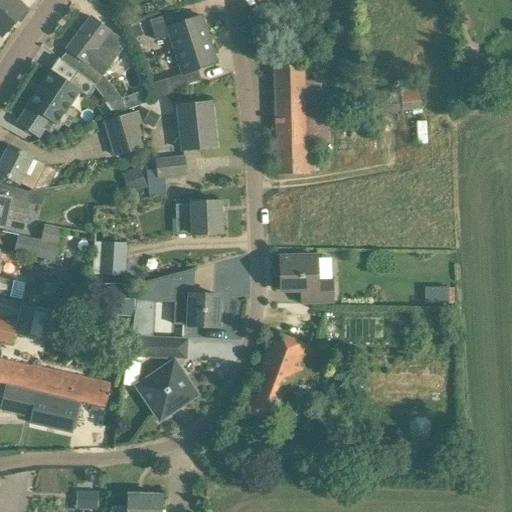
[(0,0),(0,34),(2,37),(28,10),(16,0),(0,0)]
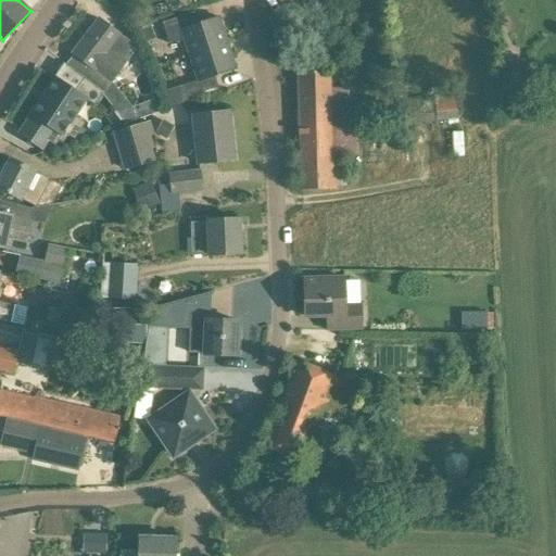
[(185,39),(190,54),(227,42),(218,16),(192,25),(189,13),(163,22),(169,43),(185,39)]
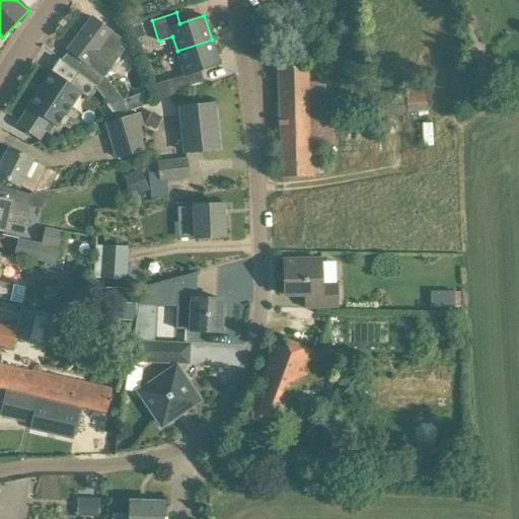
[(88,96),(94,89),(116,115),(132,109),(104,75),(117,59),(100,46),(110,33),(92,17),(68,50),(81,60),(74,69),(91,81),(80,90),(88,96)]
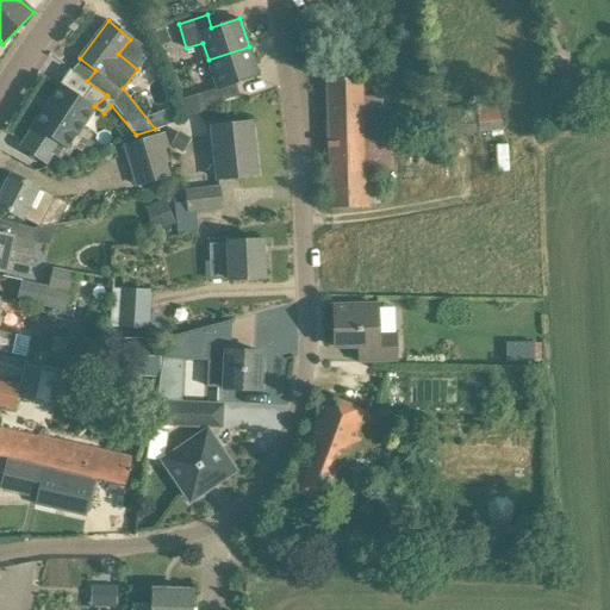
[(234,97),(229,85),(259,75),(249,47),(209,60),(217,88),(201,93),(205,106),(234,97)]
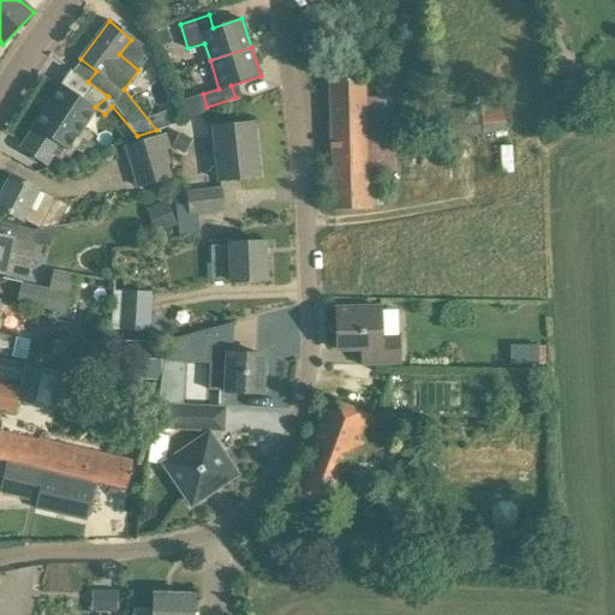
[(333,209),(371,209),(371,206),(382,204),(382,187),(371,187),(370,171),(393,171),(392,109),(386,109),(386,96),(366,96),(365,78),(329,79),(333,209)]
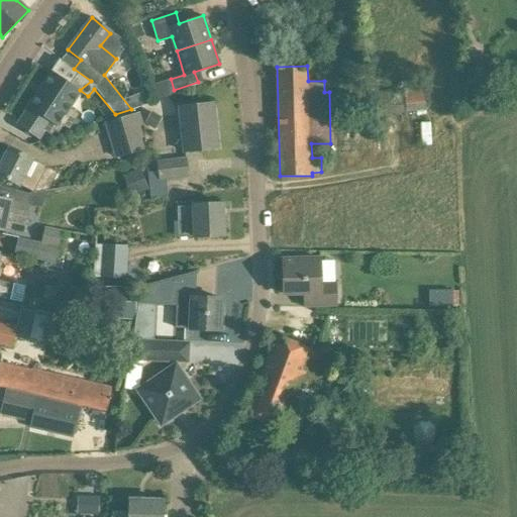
[(64,104),(74,87),(53,73),(18,124),(40,138),(45,131),(52,135),(55,130),(59,133),(64,125),(69,128),(79,113),(64,104)]
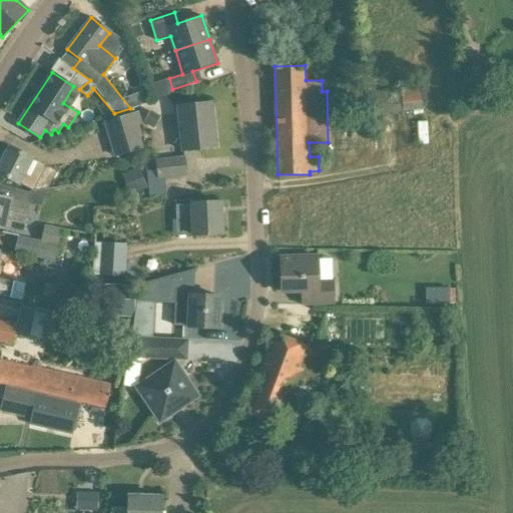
[(420,88),(375,93),(377,113),(422,108),(420,88)]
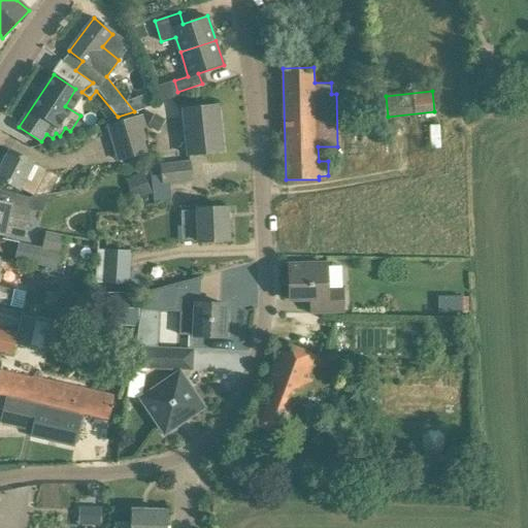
[(183,109),(188,155),(223,151),(218,105),(183,109)]
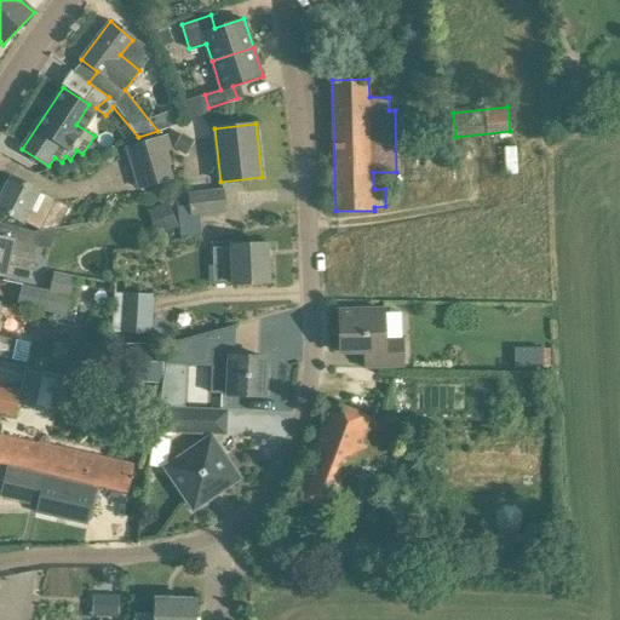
[(185,154),(195,141),(183,132),(173,147),(185,154)]
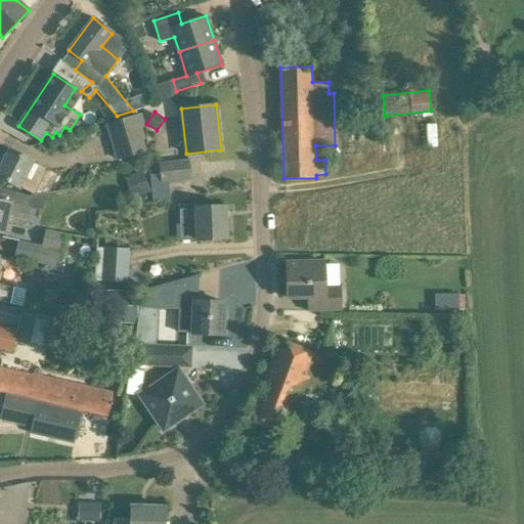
[(141,115),(106,126),(117,161),(147,151),(143,139),(145,139),(141,127),(145,126),(141,115)]
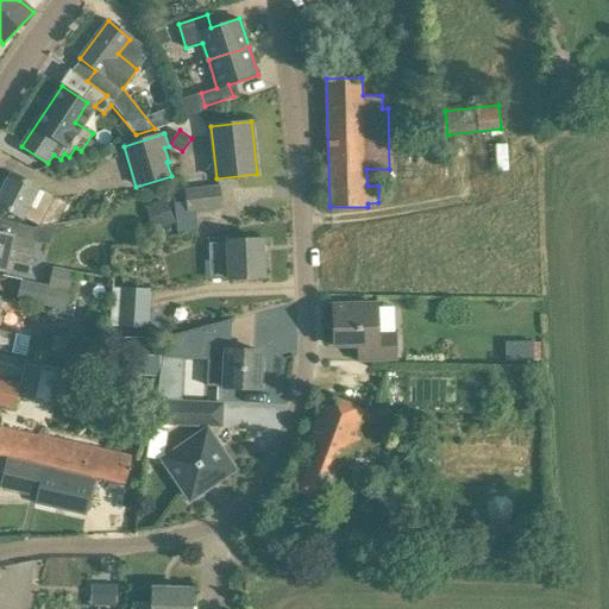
[(0,193),(0,206),(23,218),(37,225),(57,223),(68,202),(11,173),(0,193)]
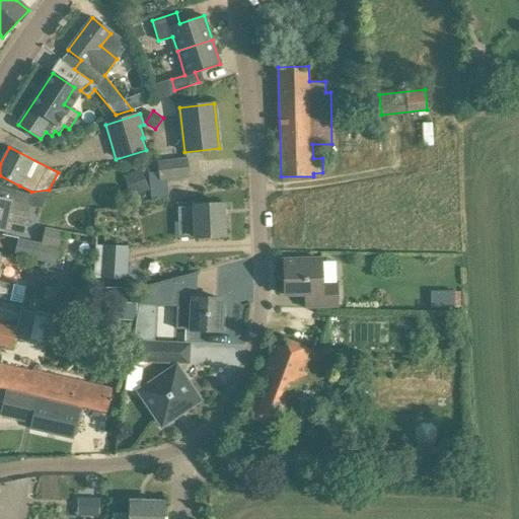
[(160,178),(188,174),(186,159),(158,162),(160,178)]
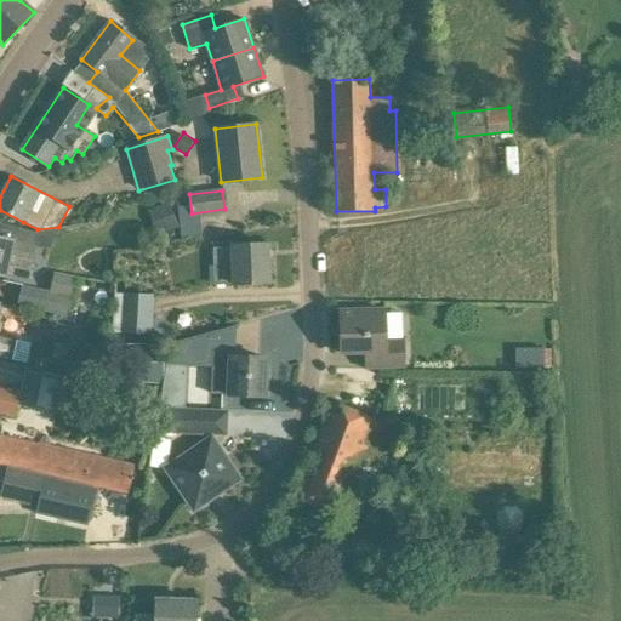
[(178,228),(169,203),(148,211),(158,235),(178,228)]
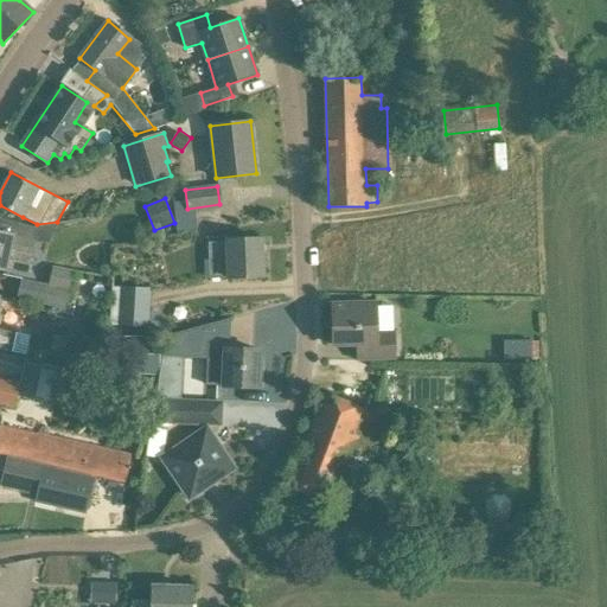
[(57,223),(57,222),(37,224),(39,225),(33,227),(20,223),(17,237),(0,232),(0,269),(4,270),(5,268),(29,274),(36,243),(50,247),(56,223),(57,223)]
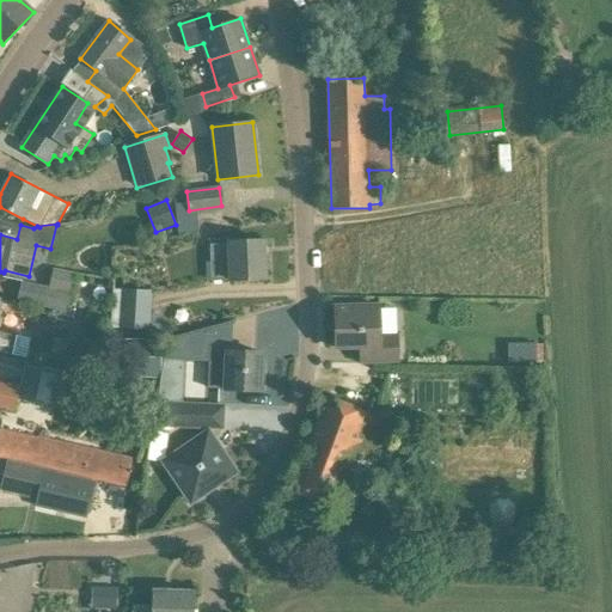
[(212,281),(232,280),(264,279),(263,240),(230,242),(230,244),(210,245),(212,281)]
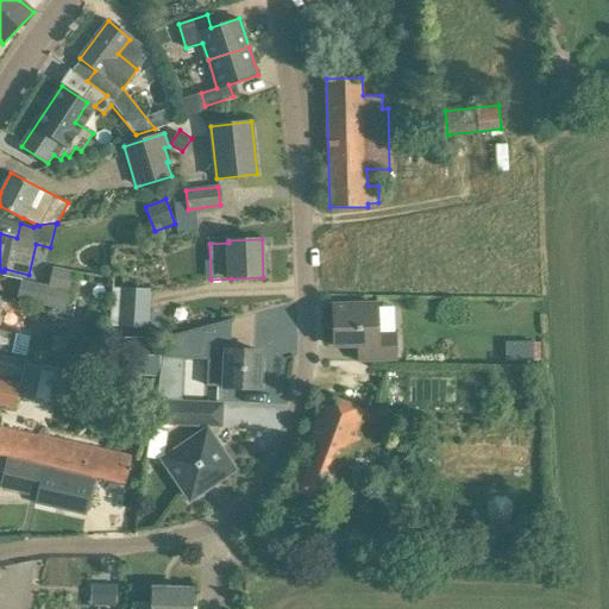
[(52,267),(48,287),(22,281),(18,299),(64,309),(73,271),(52,267)]
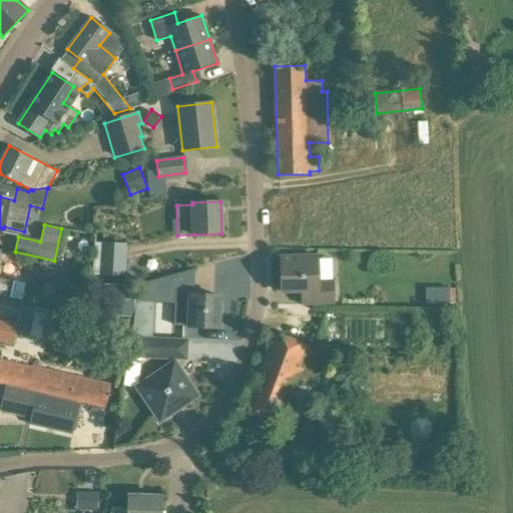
[(127,243),(95,242),(94,275),(126,277),(127,243)]
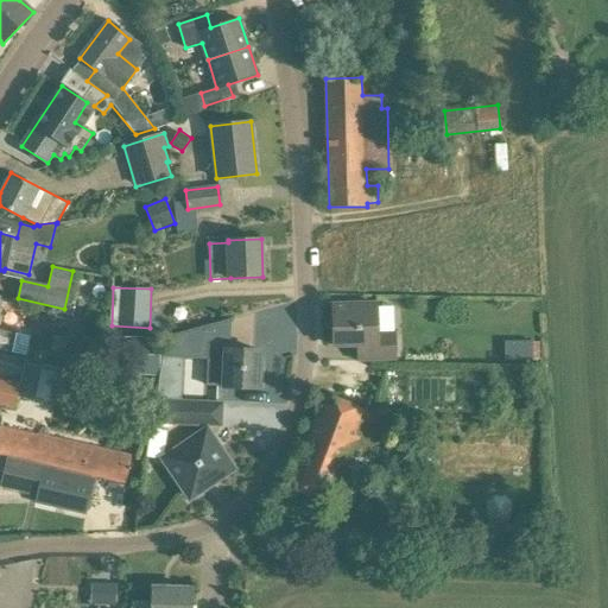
[(0,347),(7,348),(10,333),(0,330),(0,301),(1,296),(0,296),(0,347)]
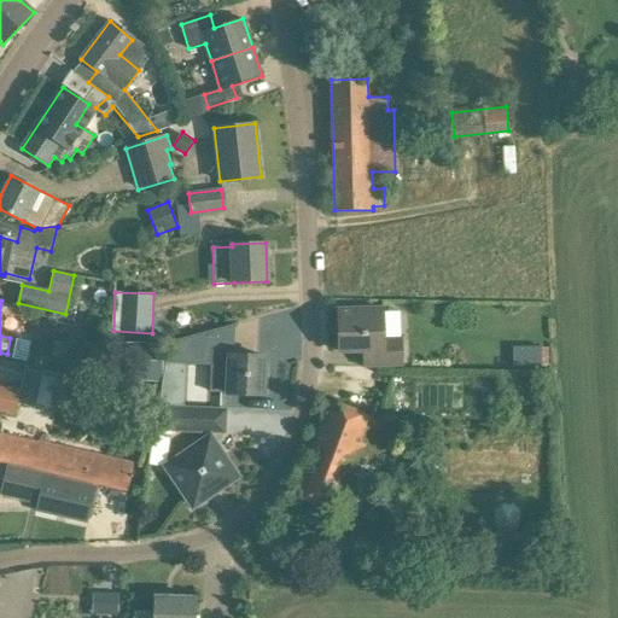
[(363,367),(373,367),(403,366),(403,336),(385,337),(384,308),(338,310),(339,351),(363,350),(363,367)]
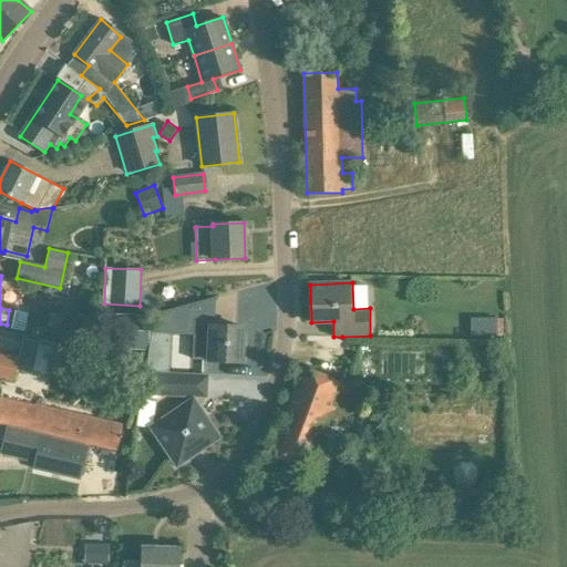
[(160,312),(158,333),(162,333),(186,334),(192,334),(191,360),(241,362),(243,327),(215,326),(216,312),(187,310),(187,313),(160,312)]
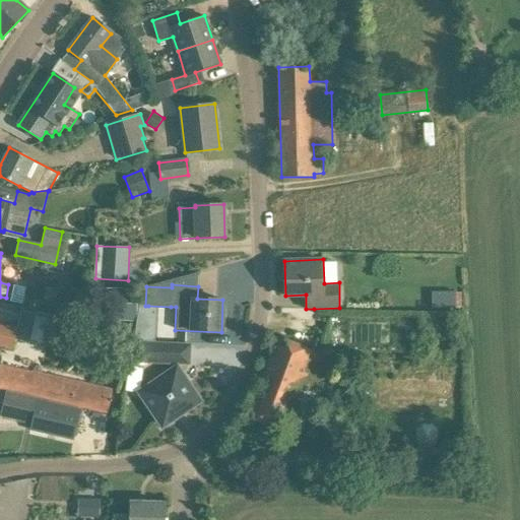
[(137,321),(137,305),(138,294),(106,291),(104,319),(137,321)]
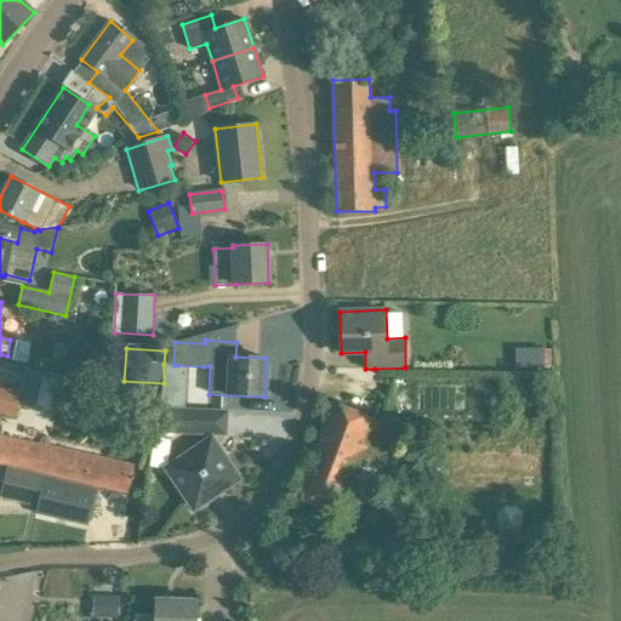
[(545,348),(516,348),(516,368),(545,368),(545,348)]
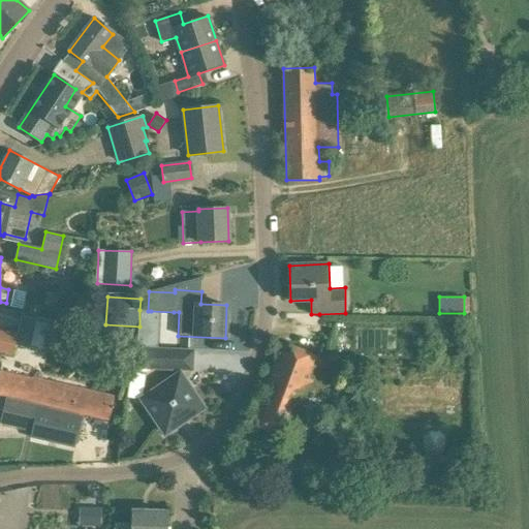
[(0,352),(10,355),(16,333),(0,329),(0,352)]
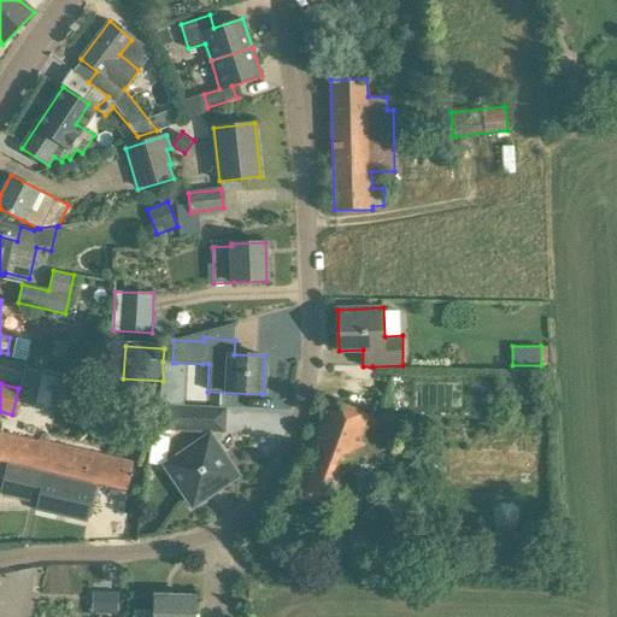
[(294,494),(334,510),(353,459),(370,466),(386,425),(372,421),(372,416),(329,400),(294,494)]
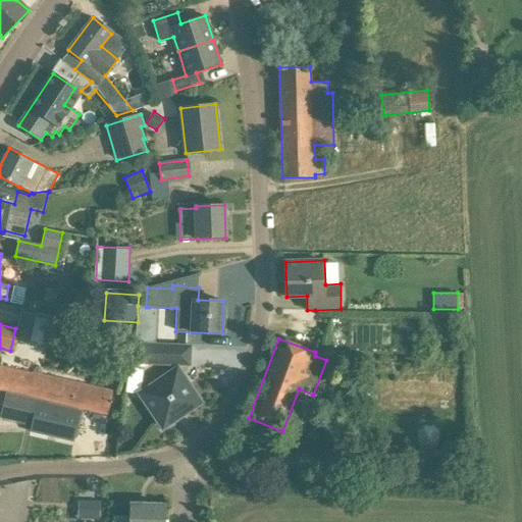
[(133,362),(168,363),(189,364),(190,347),(146,345),(137,345),(134,345),(133,362)]
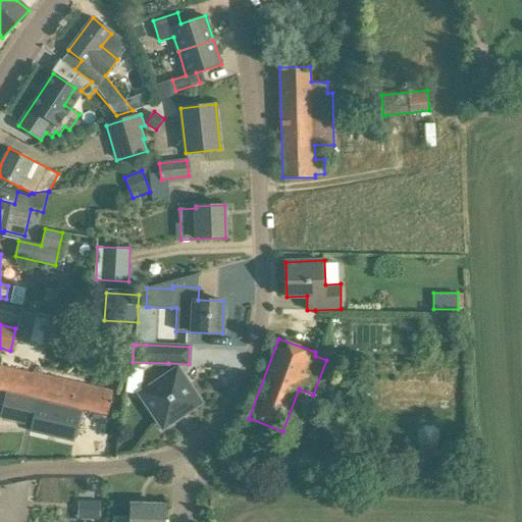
[(0,387),(108,413),(113,392),(31,372),(31,374),(0,367),(0,387)]
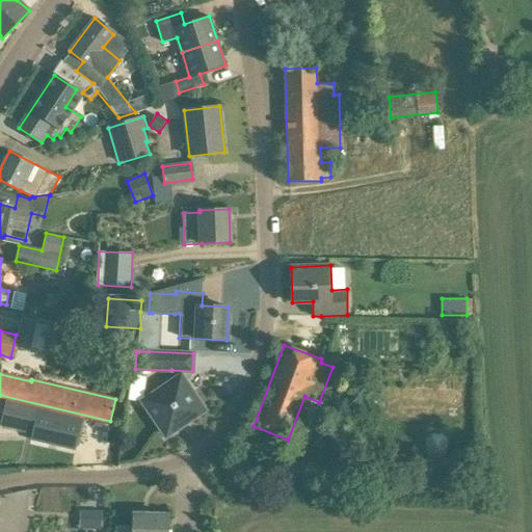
[(142,401),(154,419),(166,435),(204,410),(181,375),(142,401)]
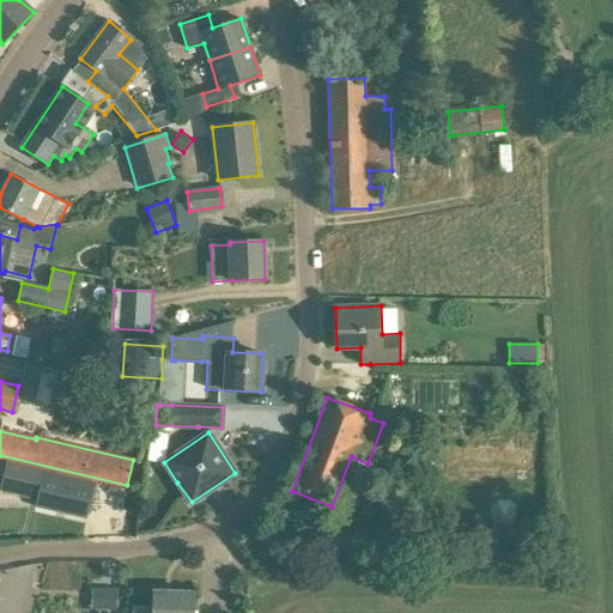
[(91,516),(99,483),(6,462),(0,487),(0,490),(36,498),(35,503),(91,516)]
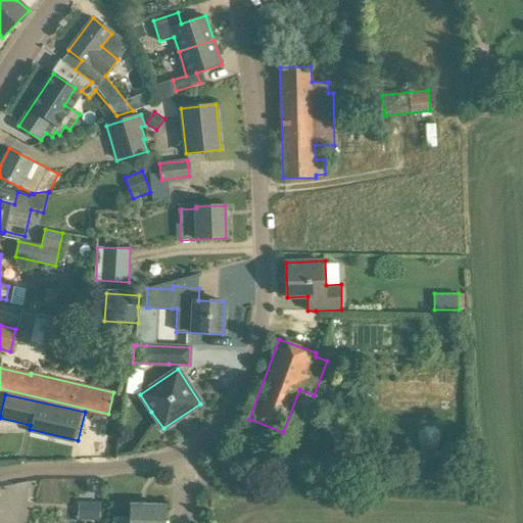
[(83,502),(83,518),(99,518),(99,502),(83,502)]
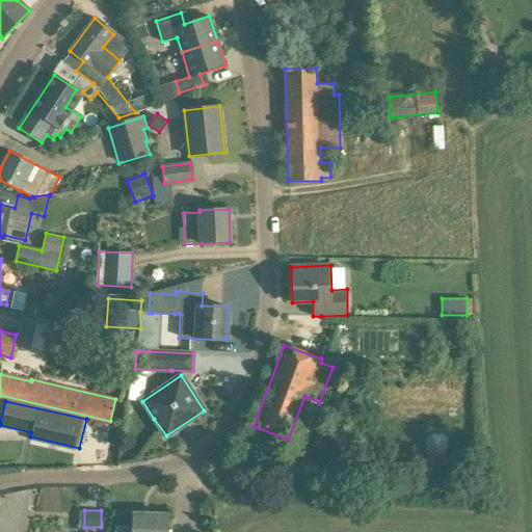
[(114,525),(114,531),(166,531),(167,514),(133,513),(133,526),(114,525)]
